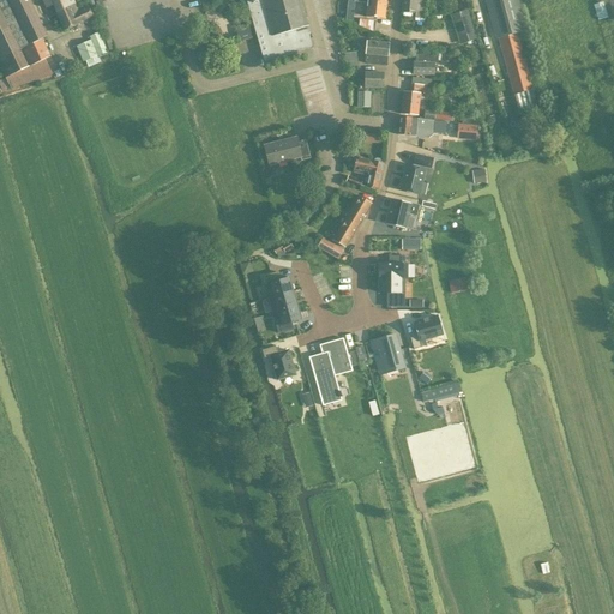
[(2,0),(0,1),(0,66),(11,89),(52,74),(44,60),(50,56),(42,40),(47,37),(29,0),(2,0)]
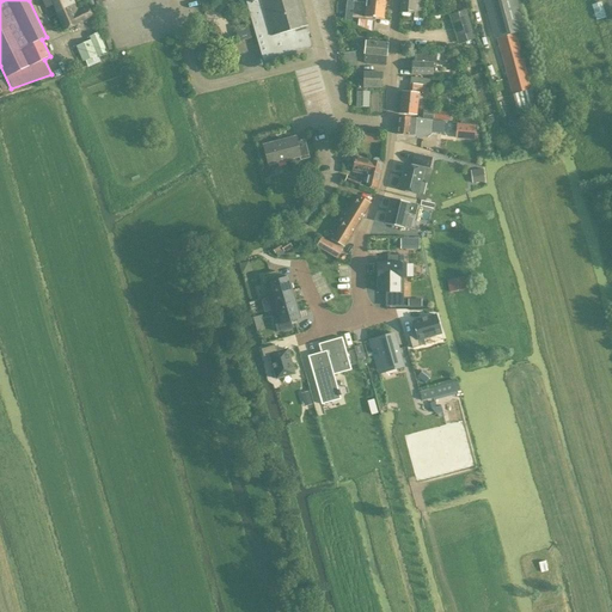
[(56,13),(74,5),(72,0),(41,0),(44,7),(53,5),(56,13)]
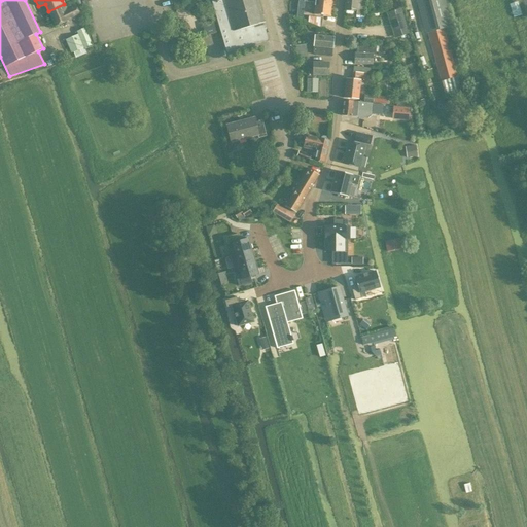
[(224,0),(224,1),(213,4),(225,47),(226,53),(268,41),(267,36),(262,24),(265,24),(257,0),(224,0)]
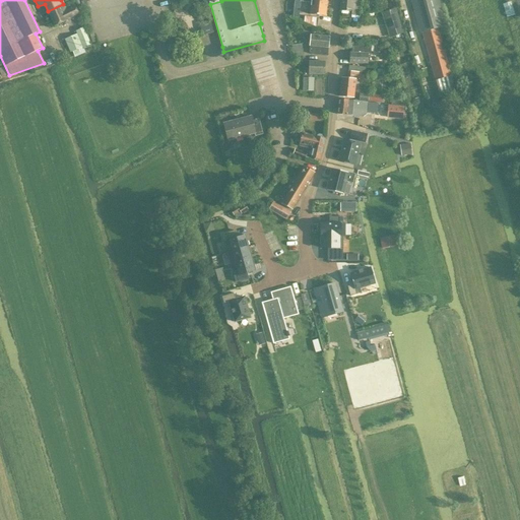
[(359,16),(361,0),(341,0),(340,11),(351,12),(351,15),(359,16)]
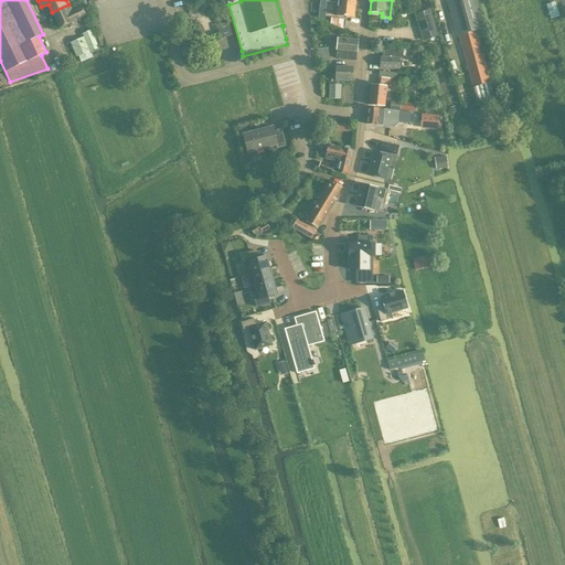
[(449,0),(473,87),(490,83),(476,31),(484,28),(476,0),(449,0)]
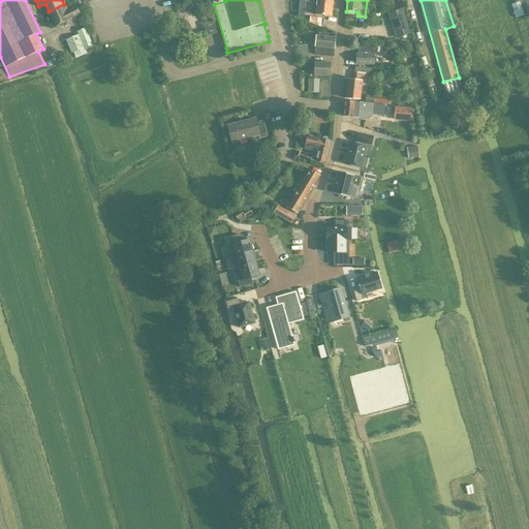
[(331,18),(333,5),(317,3),(315,16),(331,18)]
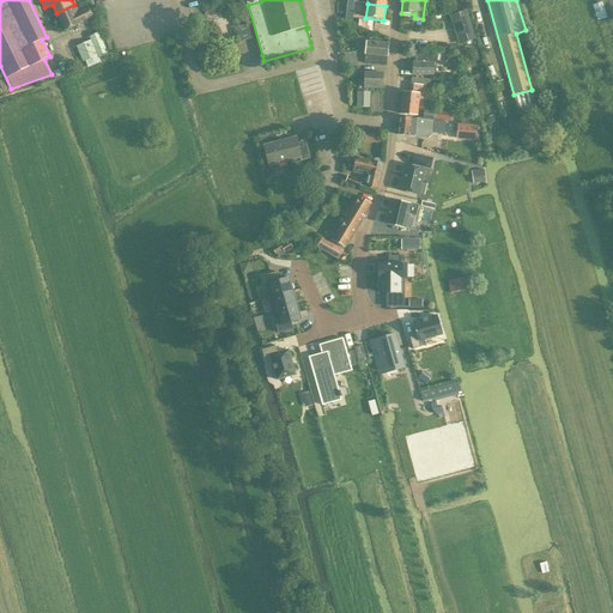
[(78,11),(74,5),(56,13),(65,30),(92,18),(87,6),(78,11)]
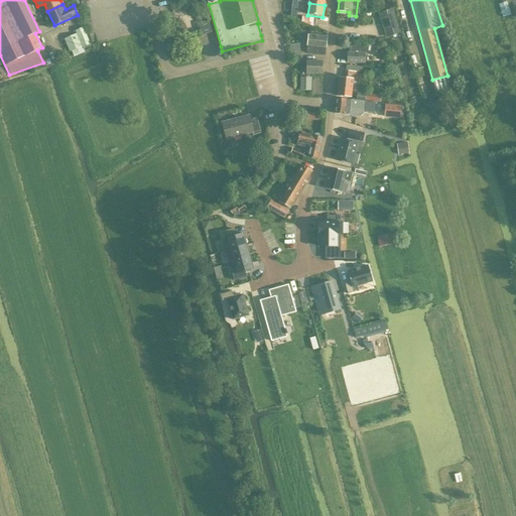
[(379,13),(380,16),(387,36),(400,32),(392,8),(379,13)]
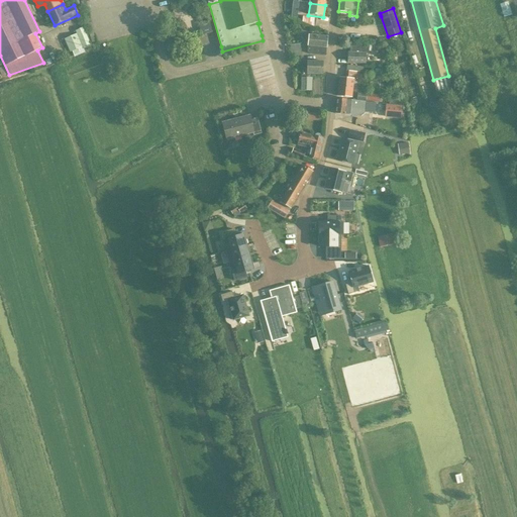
[(302,16),(301,20),(315,25),(316,17),(302,16)]
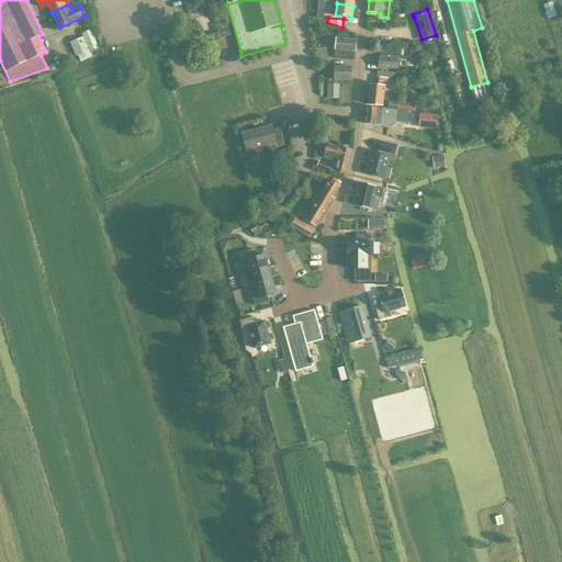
[(81,34),(82,37),(69,43),(76,57),(88,52),(89,54),(99,49),(90,30),(81,34)]
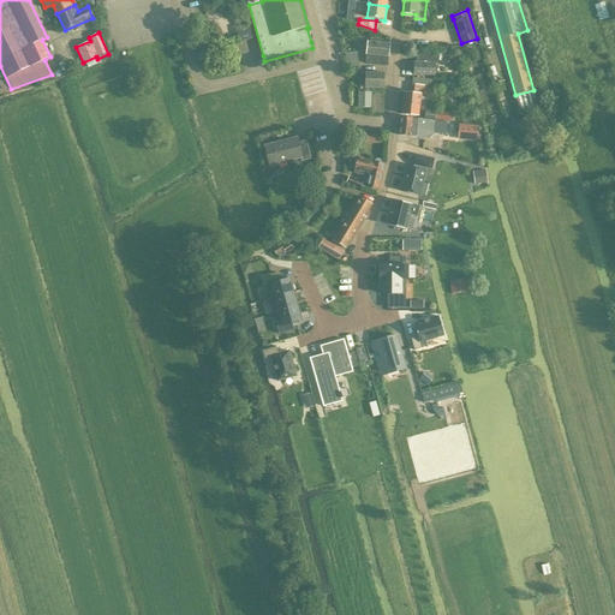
[(387,67),(389,45),(366,42),(365,63),(368,65),(387,67)]
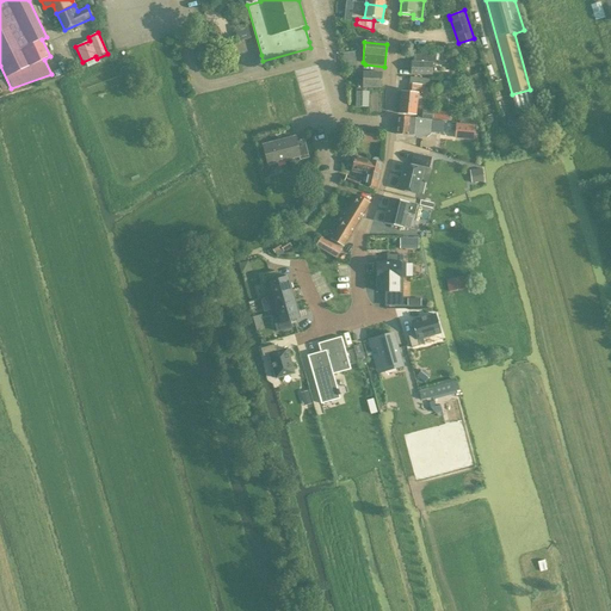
[(345,68),(356,66),(353,51),(343,54),(345,68)]
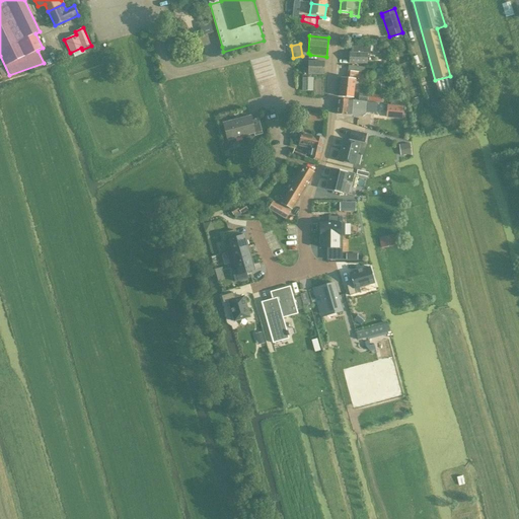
[(353,46),(352,54),(349,54),(349,63),(367,64),(367,55),(370,55),(370,46),(353,46)]
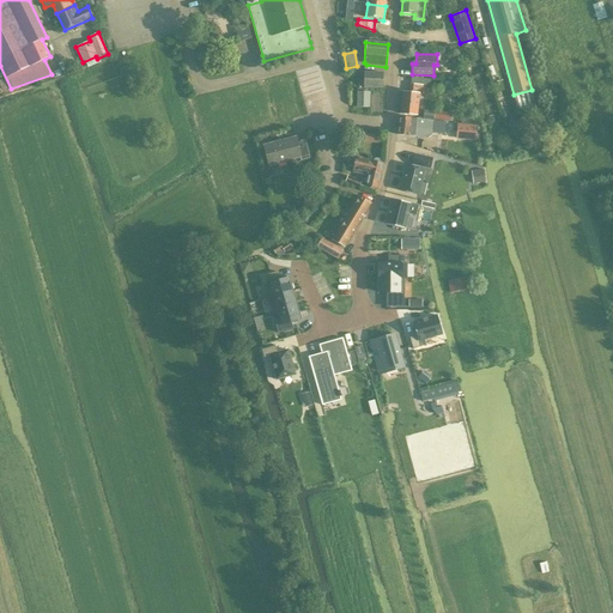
[(383,87),(383,73),(364,73),(364,87),(383,87)]
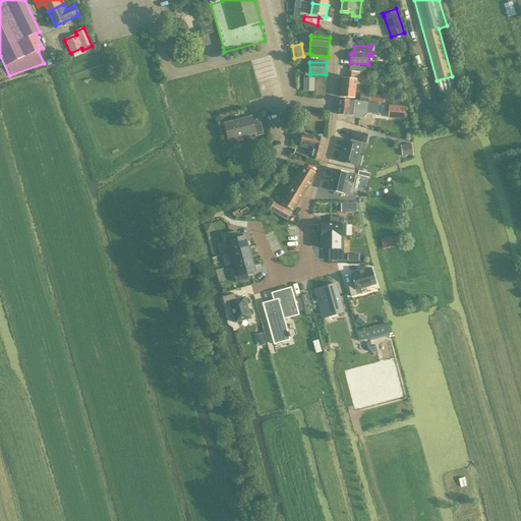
[(349,71),(348,79),(342,78),(340,97),(354,99),(356,80),(358,81),(359,72),(349,71)]
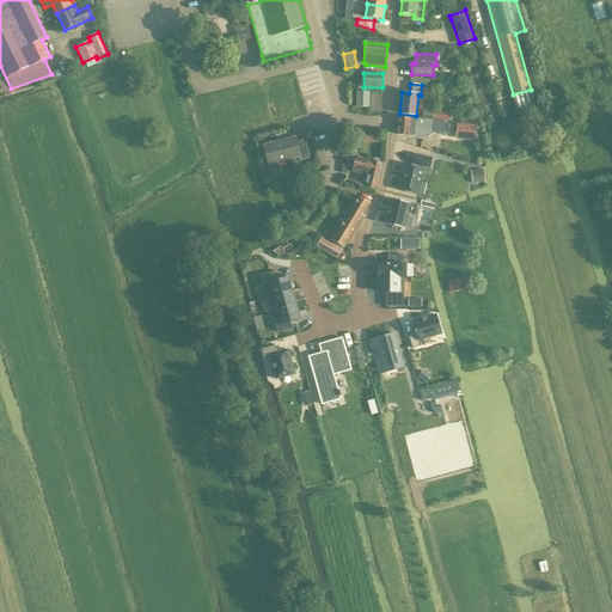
[(368,108),(369,92),(356,91),(356,106),(368,108)]
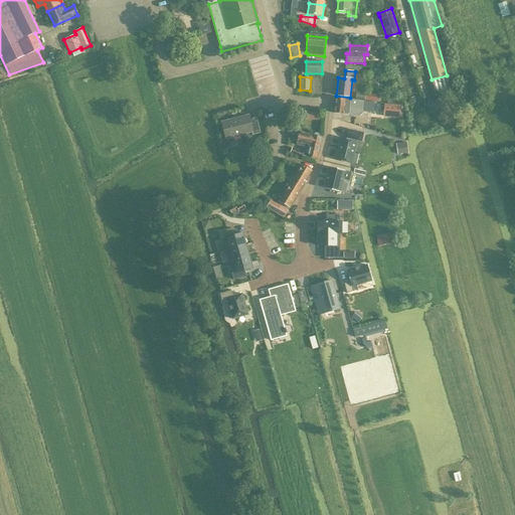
[(375,103),(336,99),(335,114),(359,117),(363,112),(363,111),(374,112),(375,103)]
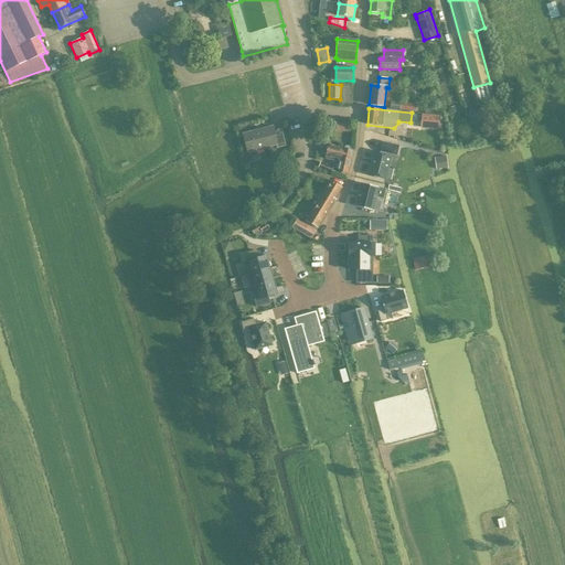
[(439,129),(440,115),(422,114),(420,128),(439,129)]
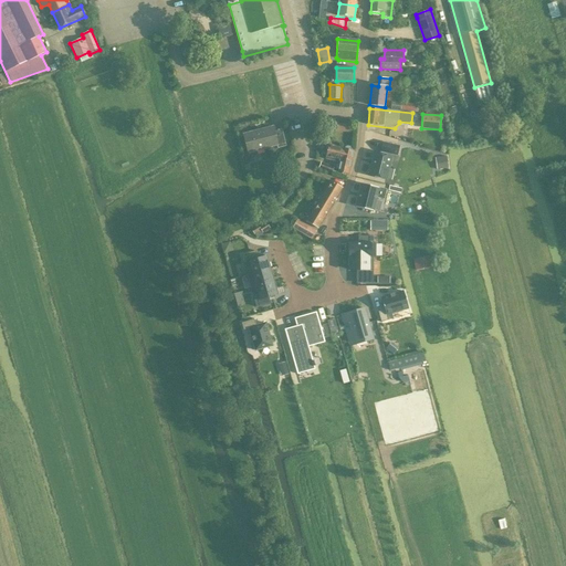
[(337,124),(337,133),(349,132),(349,123),(337,124)]
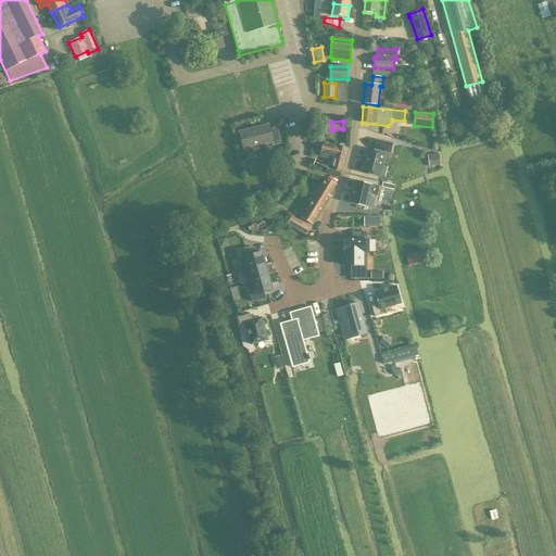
[(268,126),(240,133),(244,151),(272,143),(273,147),(281,144),(277,127),(269,129),(268,126)]
